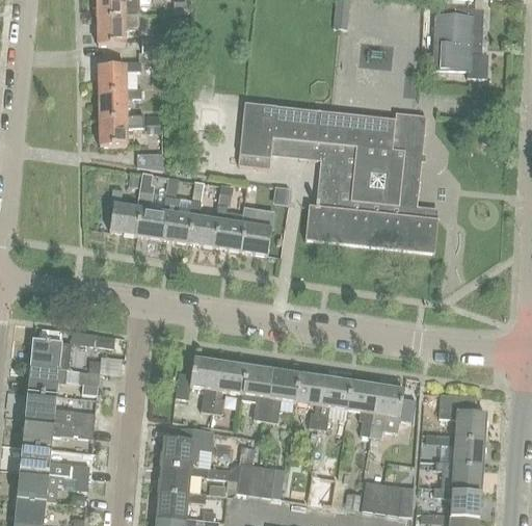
[(96,0),(97,17),(124,17),(124,12),(140,11),(139,1),(149,0),(96,0)]
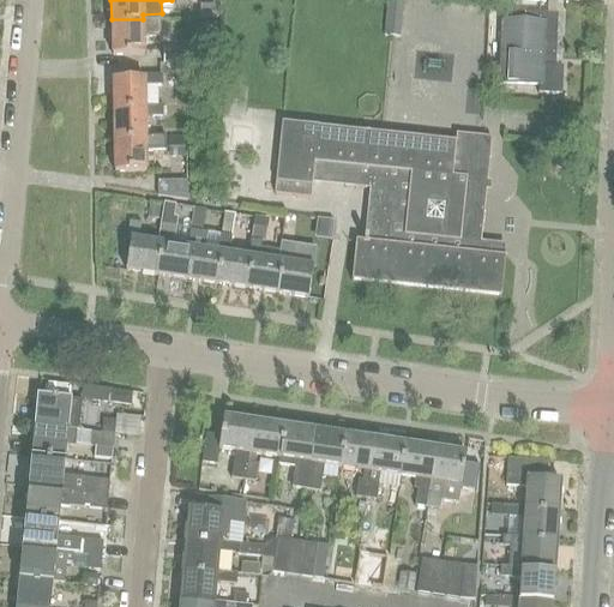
[(200,14),(221,14),(221,0),(200,0),(200,14)]
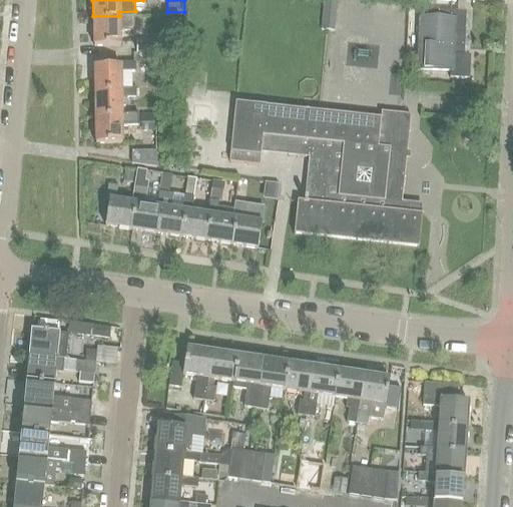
[(323,0),(321,25),(334,27),(336,0),(323,0)]
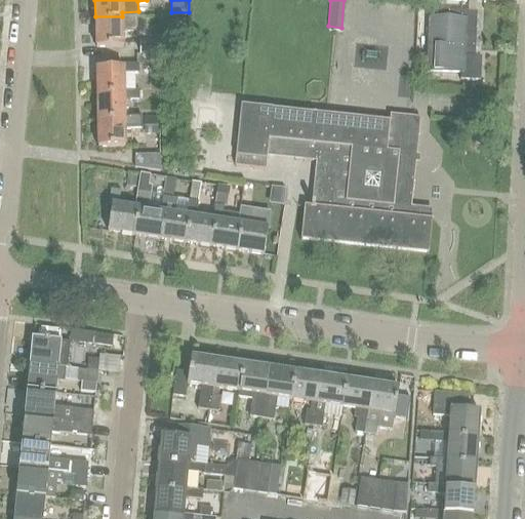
[(478,77),(480,52),(472,52),(474,7),(429,5),(426,67),(458,69),(458,76),(478,77)]
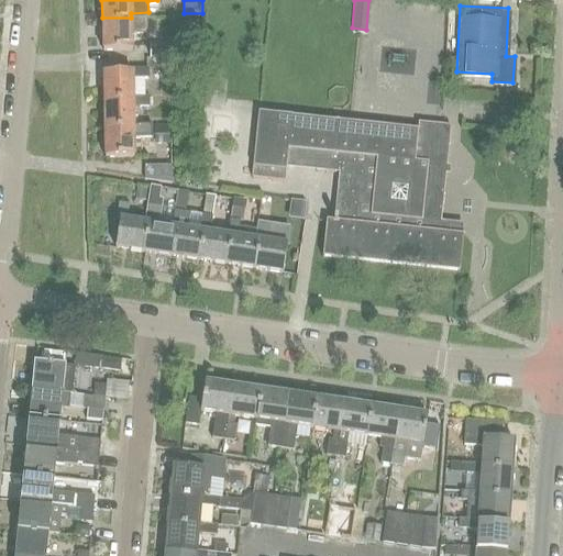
[(132,28),(148,28),(148,12),(131,13),(131,18),(102,18),(102,45),(132,45),(132,28)]
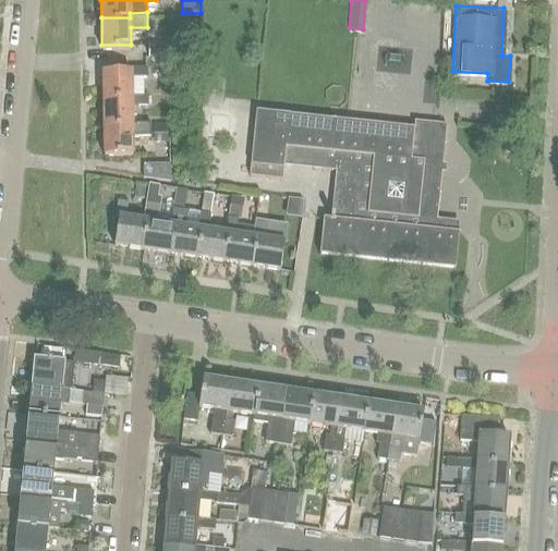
[(180,38),(148,38),(148,52),(159,52),(159,60),(173,60),(173,52),(180,52),(180,38)]
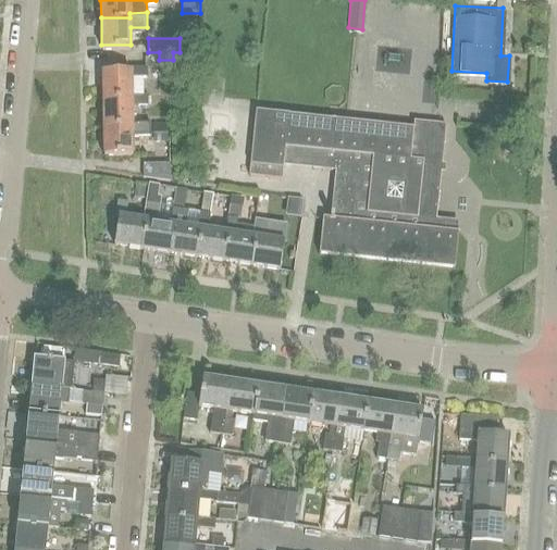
[(131,95),(132,90),(131,73),(148,73),(148,63),(131,63),(131,66),(102,66),(102,96),(131,95)]
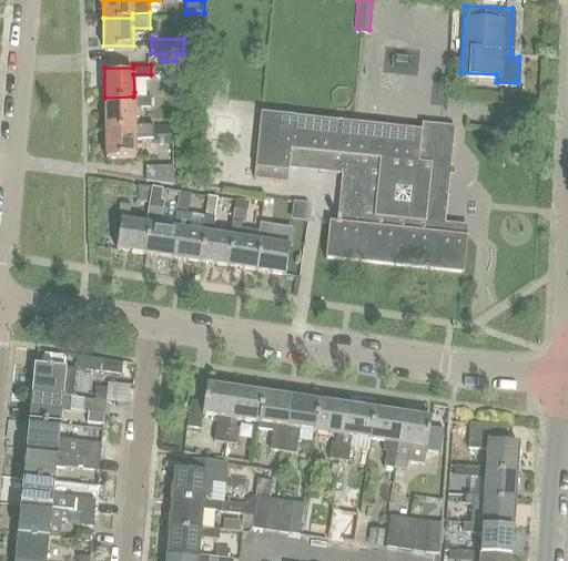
[(134,125),(134,122),(134,103),(151,103),(151,92),(134,92),(133,97),(104,98),(105,126),(134,125)]
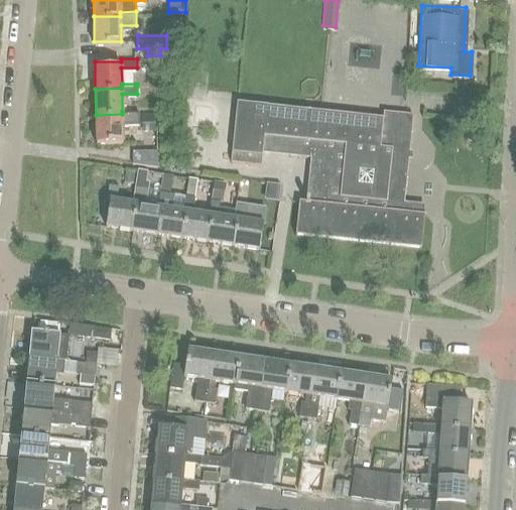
[(420,245),(423,222),(424,211),(403,208),(412,111),(394,109),(393,115),(267,102),(236,98),(230,158),(261,161),(263,140),(290,143),(289,151),(310,154),(305,200),(298,200),(295,232),(420,245)]
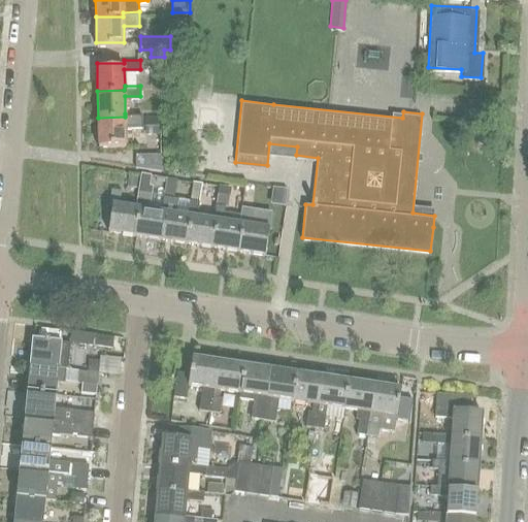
[(98,143),(126,142),(125,124),(140,123),(140,113),(125,113),(125,117),(98,118),(98,143)]
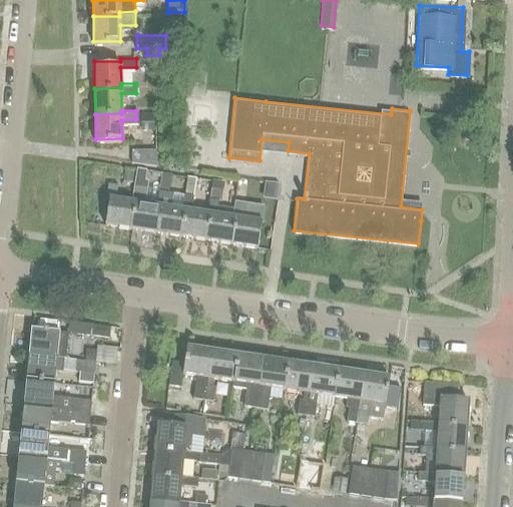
[(142,122),(155,122),(155,110),(142,110),(142,122)]
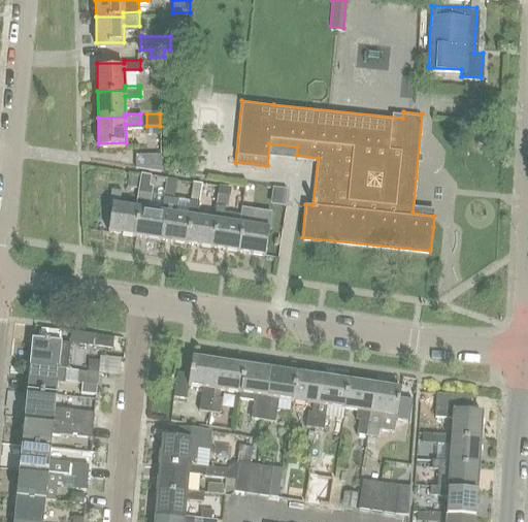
[(160,163),(160,150),(134,150),(134,163),(160,163)]
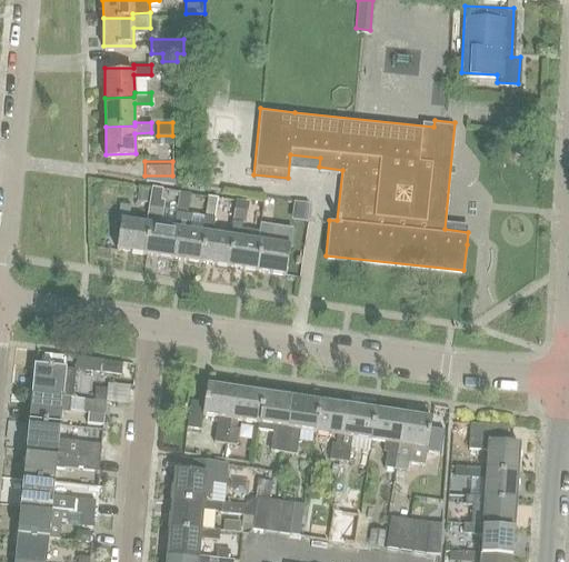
[(145,250),(172,254),(177,226),(173,224),(161,223),(165,197),(161,197),(162,184),(151,182),(151,187),(149,198),(148,204),(146,221),(149,222),(145,250)]
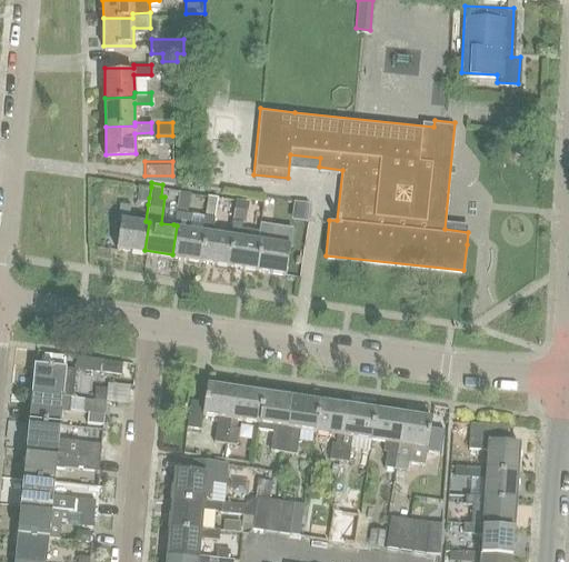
[(149,198),(151,187),(139,184),(137,197),(149,198)]
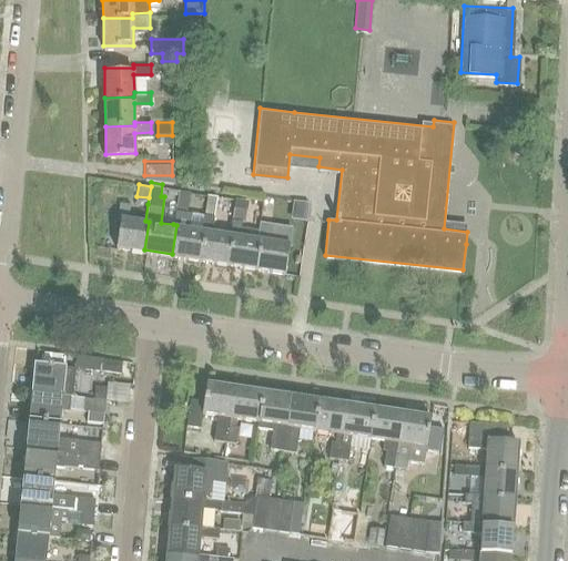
[(172,254),(199,257),(203,230),(201,228),(183,226),(189,189),(179,187),(175,208),(173,224),(176,225),(172,254)]
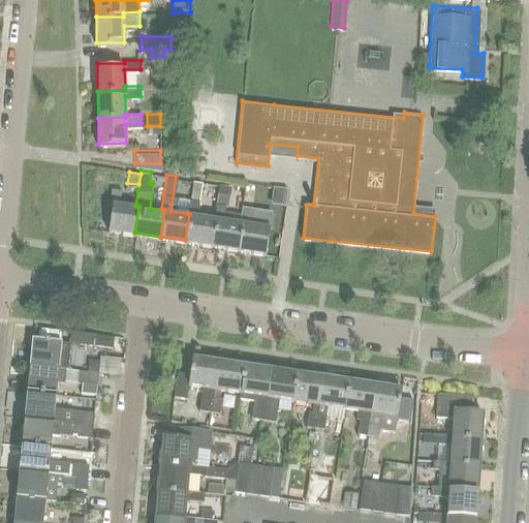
[(185,240),(212,244),(216,217),(213,217),(196,214),(201,180),(192,178),(189,197),(187,213),(189,214),(185,240)]
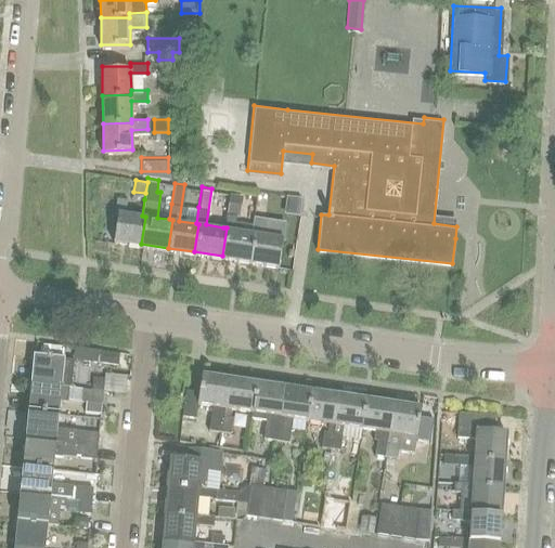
[(227,210),(240,212),(242,192),(230,190),(227,210)]
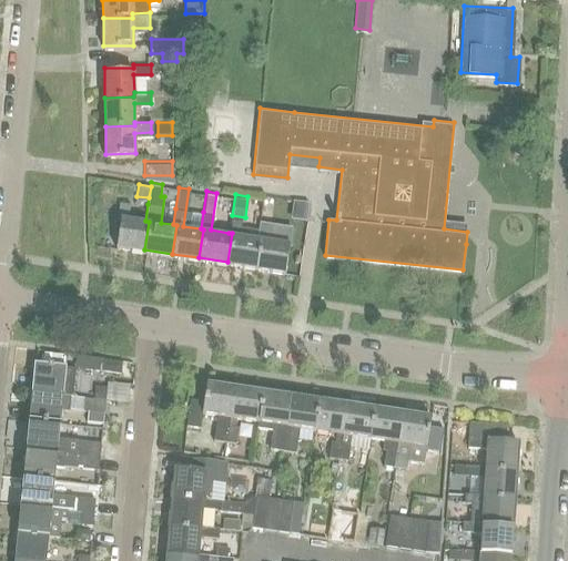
[(115,245),(144,250),(149,222),(145,221),(128,217),(131,201),(120,199),(118,216),(120,216),(115,245)]
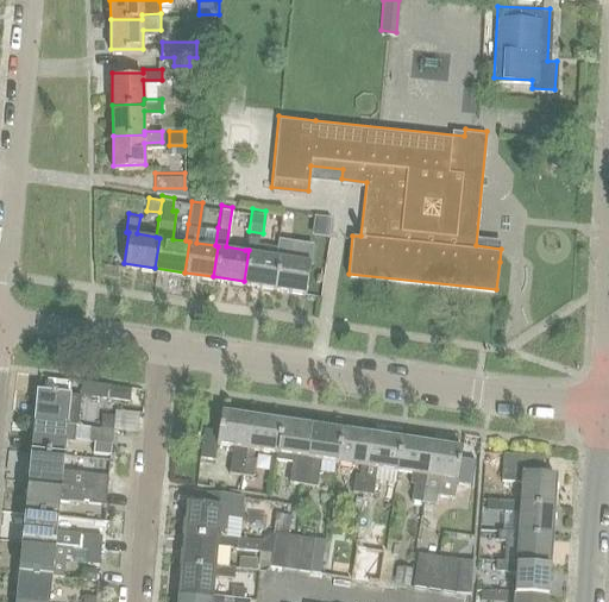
[(249,250),(244,281),(275,286),(280,255),(276,254),(277,243),(258,239),(259,233),(249,232),(245,250),(249,250)]
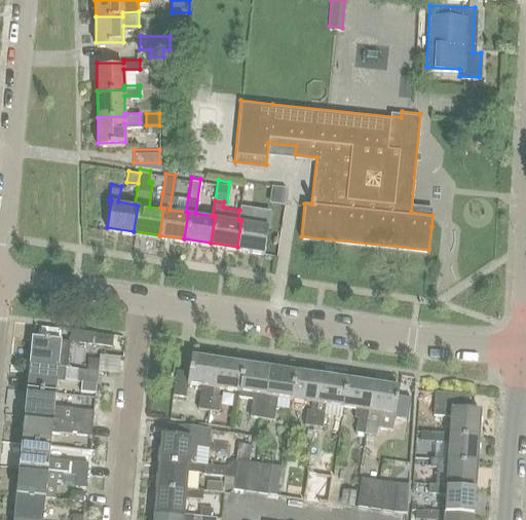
[(268,224),(247,221),(249,206),(240,205),(239,210),(238,219),(241,220),(237,247),(264,251),(268,224)]
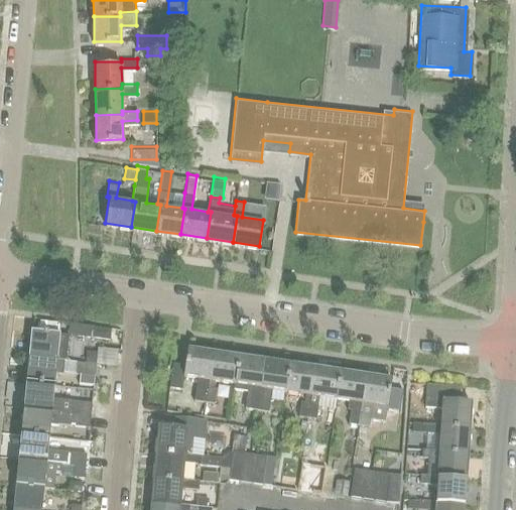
[(42,315),(41,328),(59,330),(60,317),(42,315)]
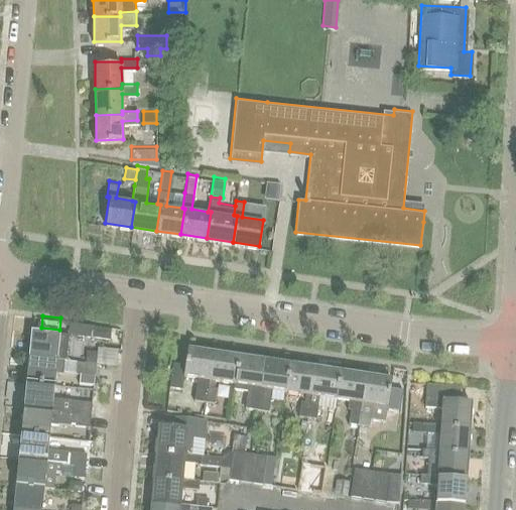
[(28,354),(56,356),(59,331),(31,328),(28,354)]
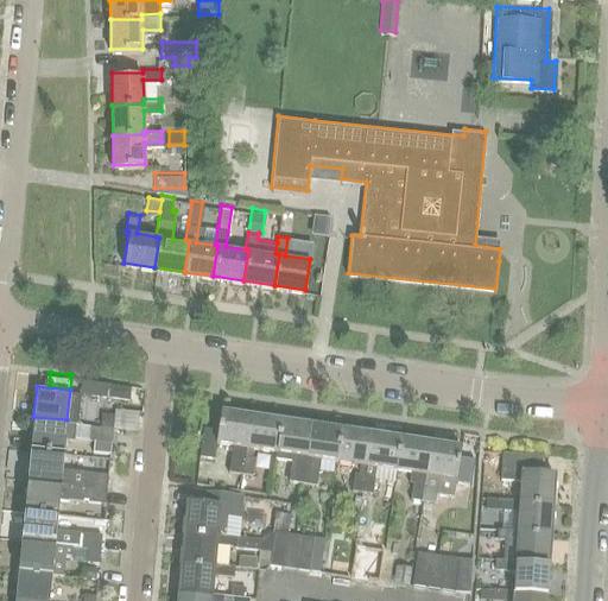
[(244,470),(252,412),(221,407),(219,425),(216,438),(242,443),(240,453),(236,451),(234,469),(244,470)]
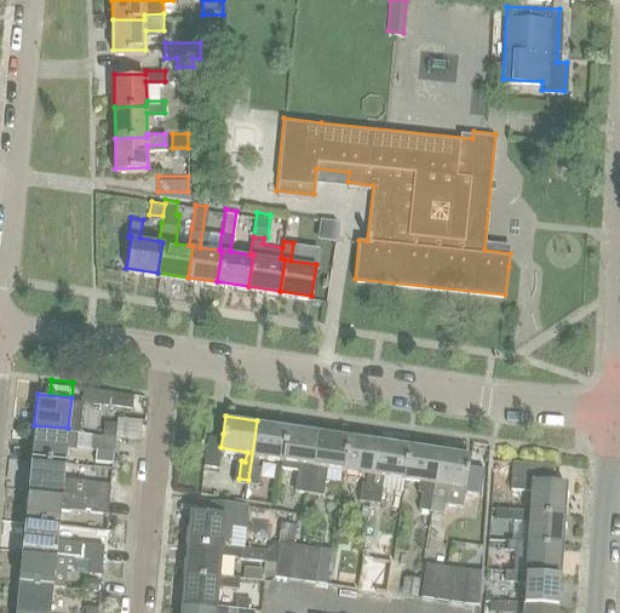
[(102,433),(114,434),(116,419),(104,418),(102,433)]
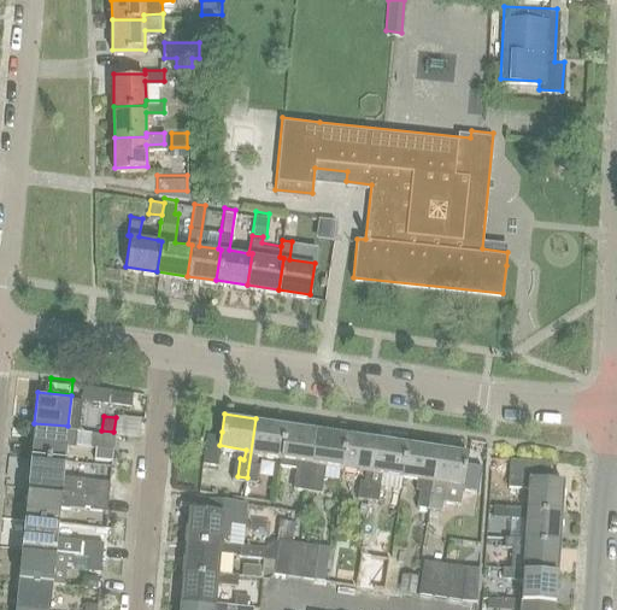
[(258,451),(281,455),(286,423),(256,418),(247,477),(257,479),(259,462),(256,461),(258,451)]
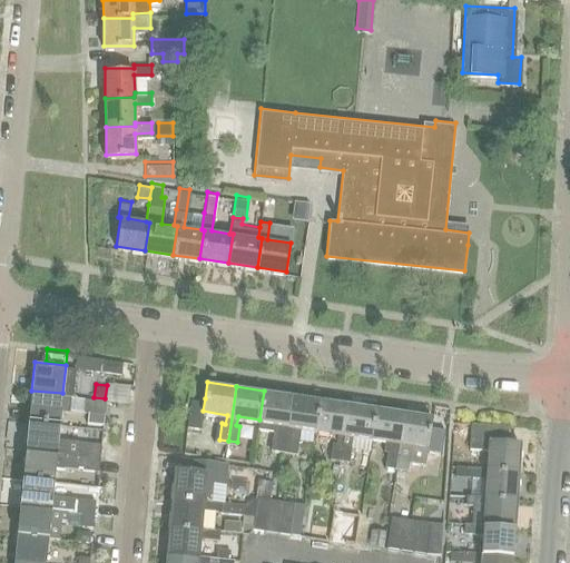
[(62,393),(31,391),(28,418),(60,422),(61,408),(70,410),(71,394),(62,393)]
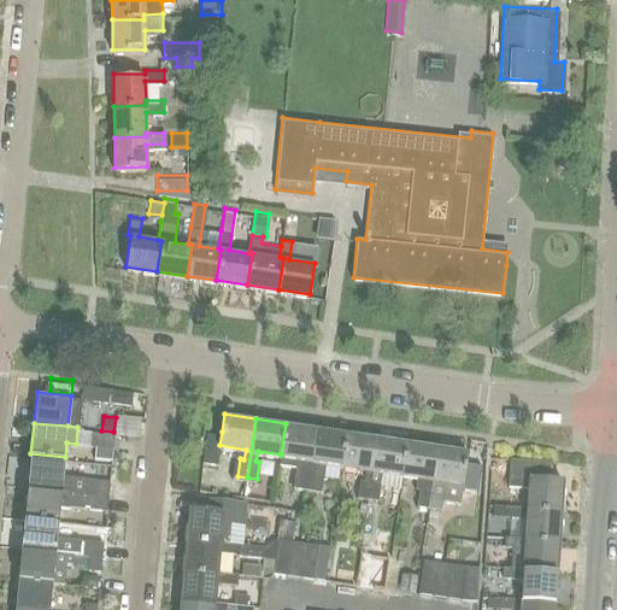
[(295,468),(293,485),(307,487),(316,427),(286,423),(281,455),(278,465),(295,468)]
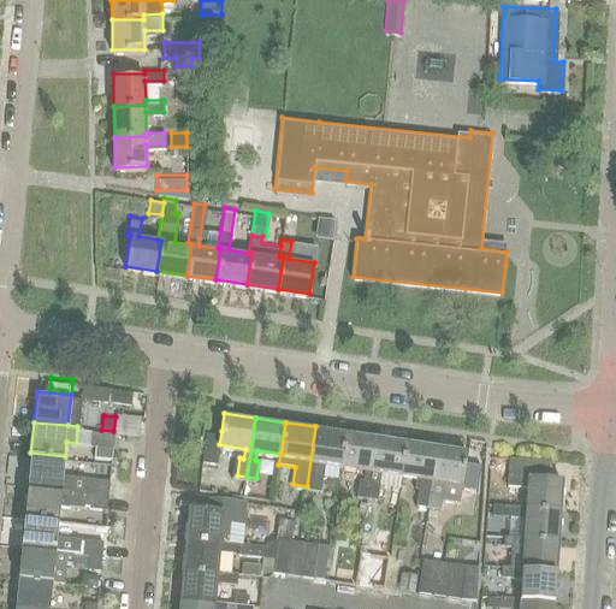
[(345,431),(315,426),(307,486),(318,488),(320,469),(315,469),(318,460),(341,463),(345,431)]
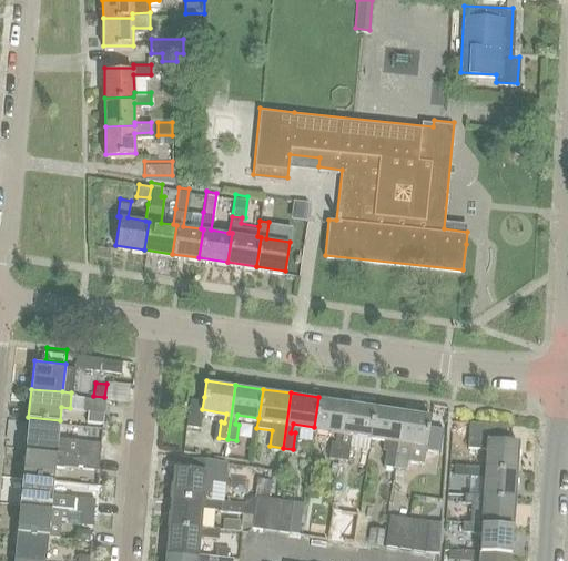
[(83,395),(82,407),(87,408),(103,409),(104,397),(93,396),(83,395)]
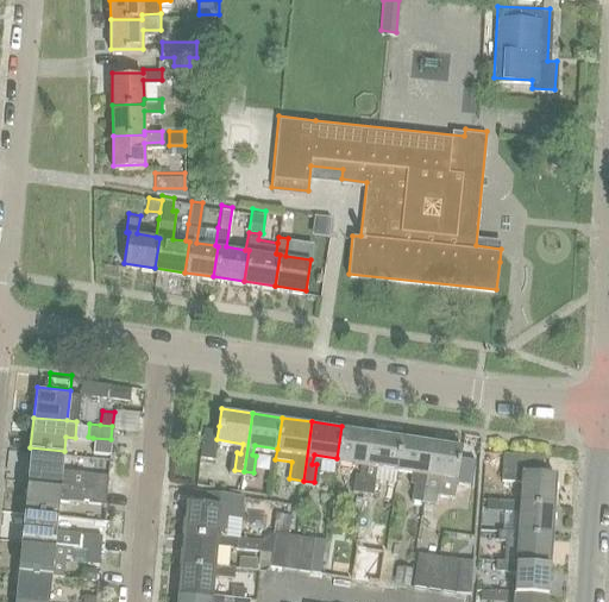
[(217,439),(219,426),(205,424),(200,453),(214,455),(217,439)]
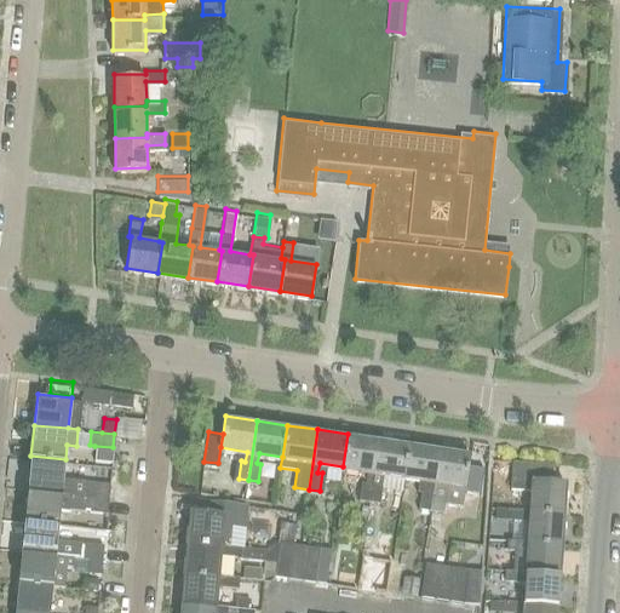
[(369,498),(378,439),(348,434),(343,467),(367,470),(366,479),(362,479),(360,496),(369,498)]
